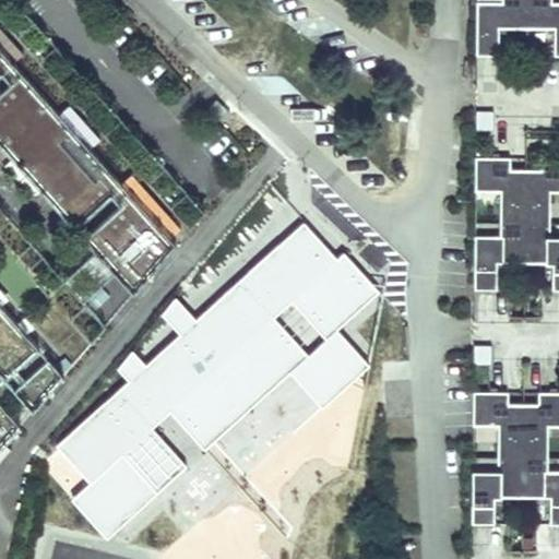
[(558,1),(554,1),(554,0),(500,0),(501,1),(476,0),(476,55),(498,55),(498,28),(554,28),(554,56),(558,55),(558,1)]
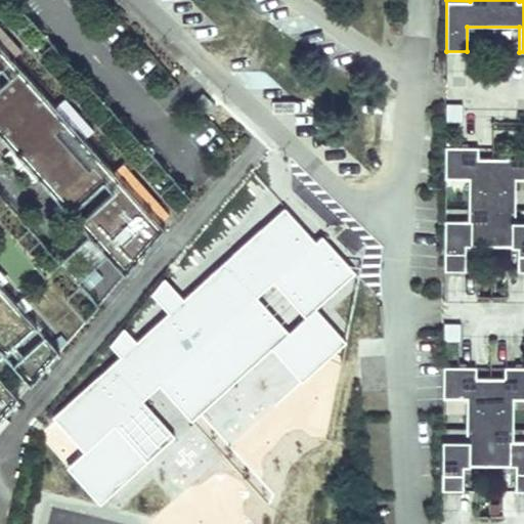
[(114,171),(84,138),(92,130),(64,99),(56,106),(12,58),(20,50),(0,27),(0,70),(3,68),(11,77),(0,86),(0,135),(71,214),(105,182),(115,191),(79,223),(125,275),(166,228),(160,222),(168,214),(123,164),(114,171)]
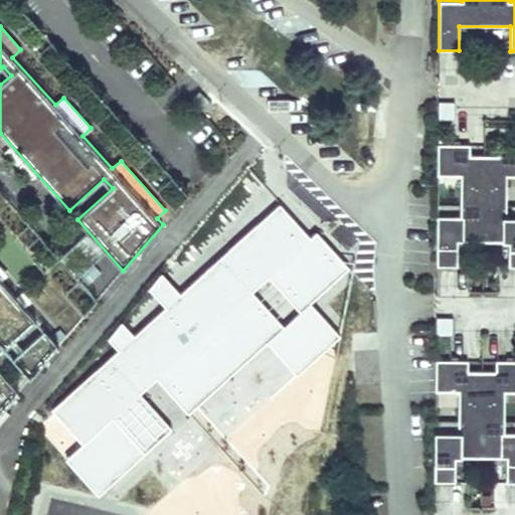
[(212,104),(199,92),(191,100),(204,113),(212,104)]
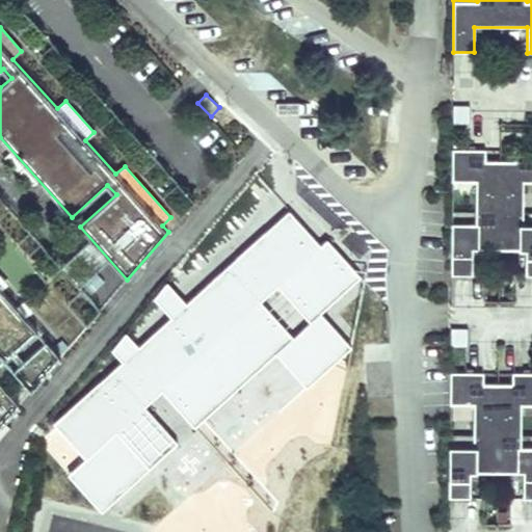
[(451,149),(451,182),(476,182),(475,211),(526,212),(526,182),(531,182),(531,150),(514,150),(514,161),(484,160),(484,150),(451,149)]
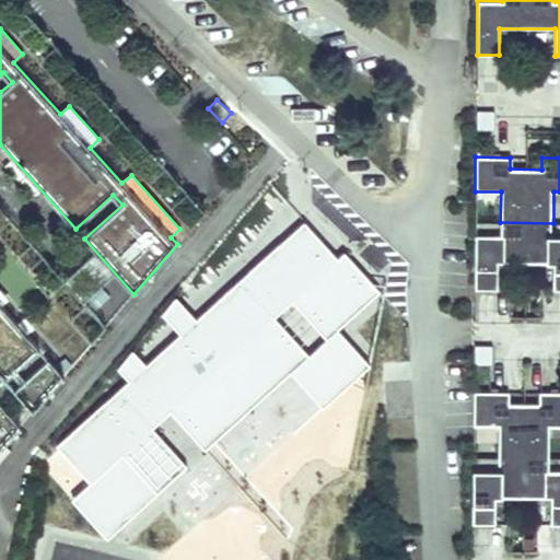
[(337,330),(380,291),(345,253),(337,259),(304,222),(197,319),(177,299),(163,315),(181,335),(148,364),(135,350),(120,370),(129,381),(57,445),(91,482),(71,500),(107,539),(188,466),(153,428),(170,413),(205,451),(290,373),(323,409),(370,366),(337,330)]
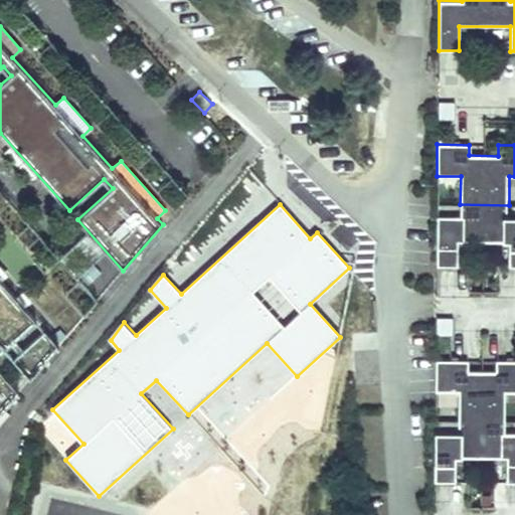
[(460,217),(437,216),(436,267),(457,267),(458,241),(508,242),(508,267),(514,267),(514,216),(508,217),(509,205),(460,204),(460,217)]
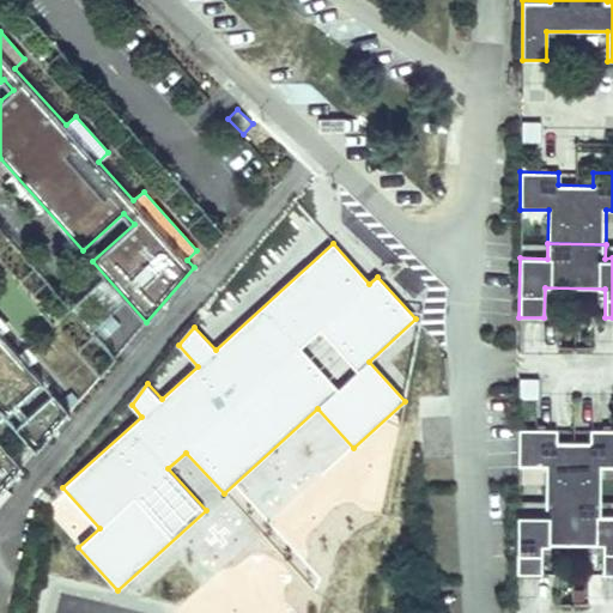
[(43,382),(0,334),(0,410),(5,416),(43,382)]
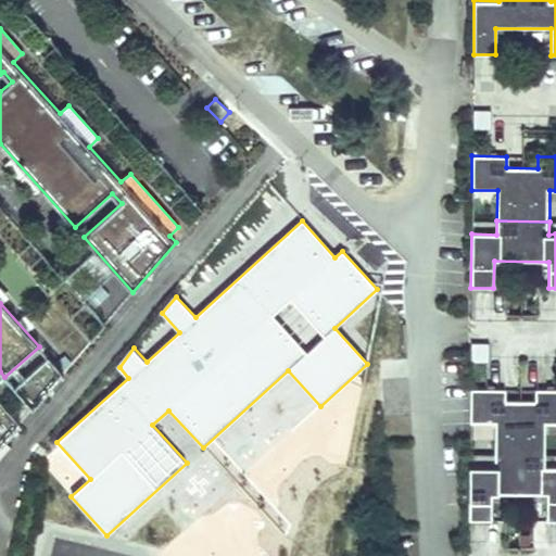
[(33,408),(63,374),(49,357),(14,388),(33,408)]
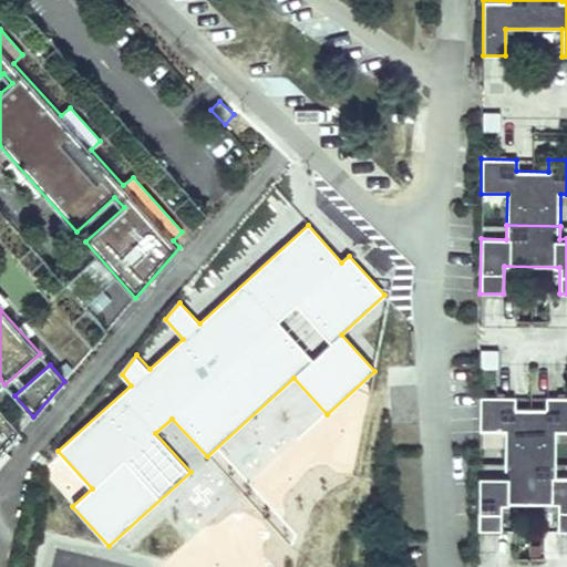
[(515,397),(480,397),(478,431),(504,432),(504,463),(558,463),(558,432),(566,431),(566,397),(545,398),(545,409),(515,409),(515,397)]
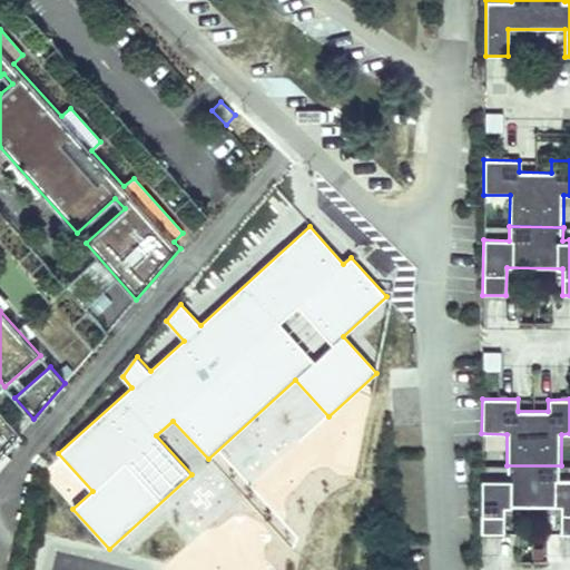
[(0,410),(0,457),(21,433),(0,410)]
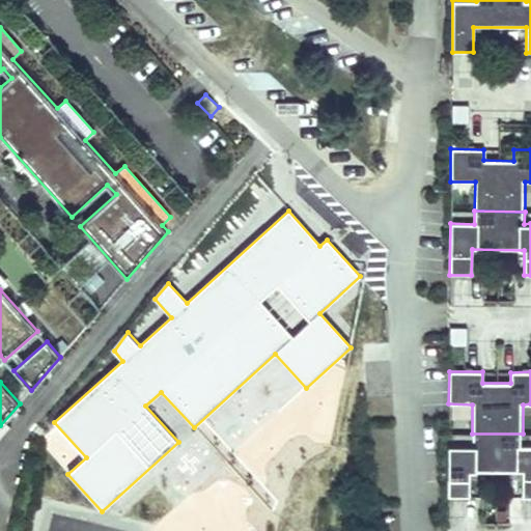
[(523,434),(472,434),(472,446),(448,446),(448,497),(469,497),(469,472),(522,472),(522,498),(530,497),(530,446),(523,446),(523,434)]
